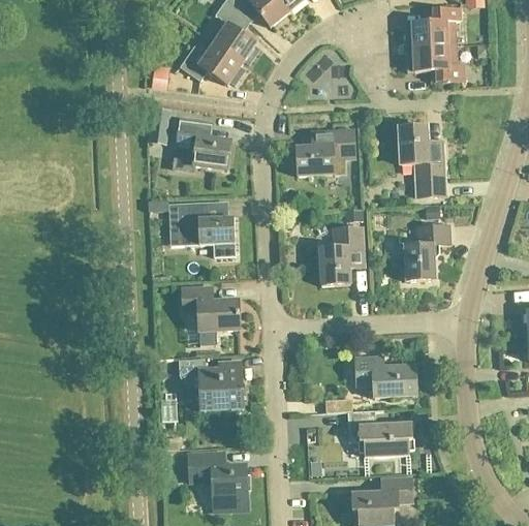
[(226,0),(225,1),(243,18),(253,9),(269,28),(288,12),(278,0),(226,0)]
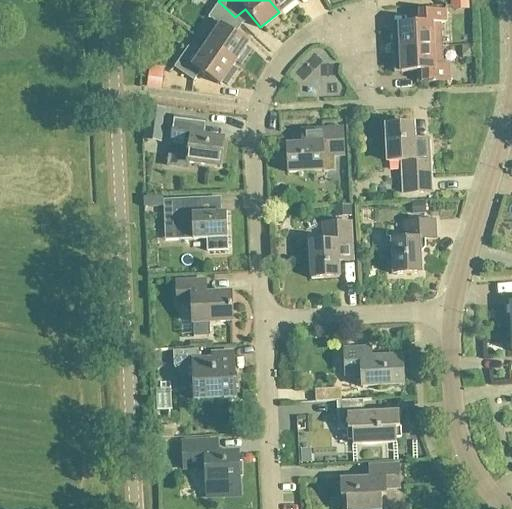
[(269,0),(279,12),(293,0),(269,0)]
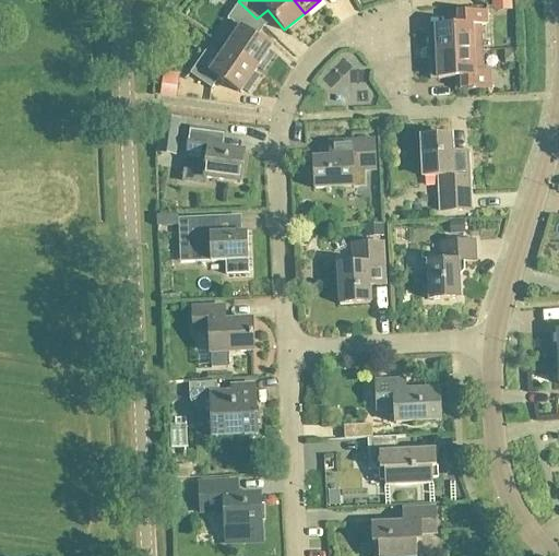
[(491,0),(492,9),(512,8),(511,0),(491,0)]
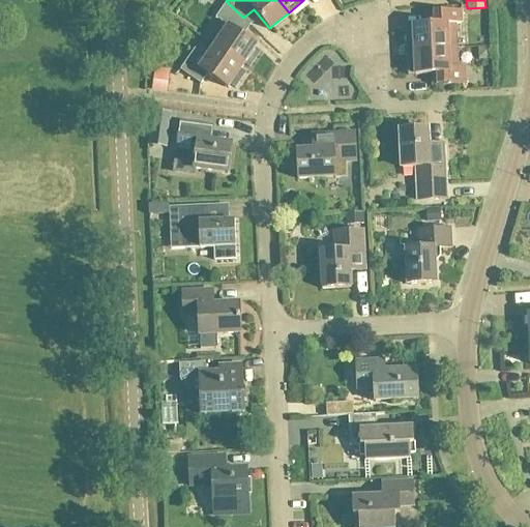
[(243,18),(226,1),(223,3),(214,15),(227,23),(213,44),(241,62),(243,59),(248,62),(258,49),(253,46),(256,41),(235,28),(243,18)]
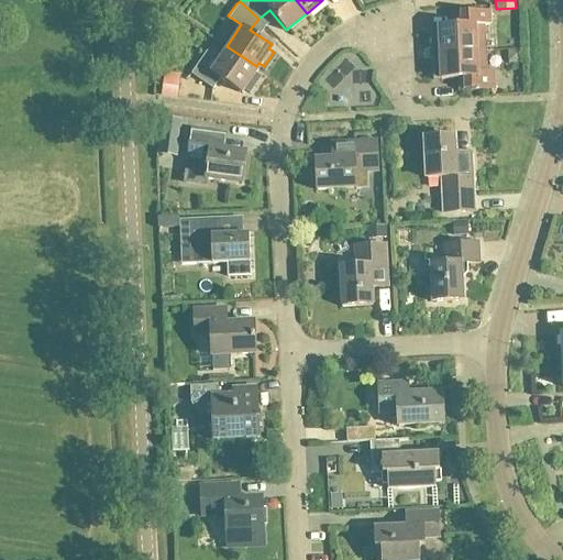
[(463,22),(438,23),(431,23),(432,50),(486,47),(485,21),(489,21),(488,9),(463,10),(463,22)]
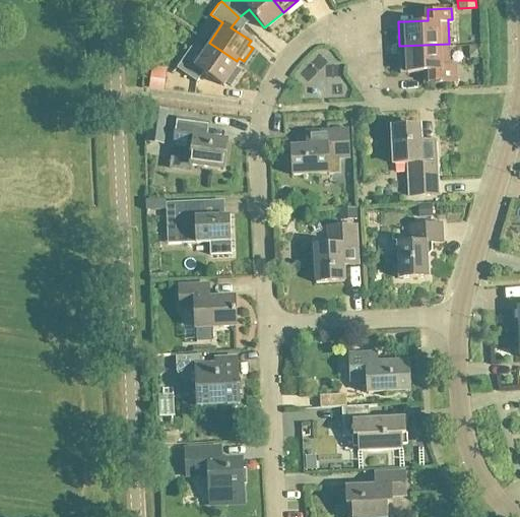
[(191,45),(184,56),(183,55),(176,65),(195,79),(202,70),(221,83),(224,80),(230,83),(239,69),(234,65),(237,61),(209,43),(202,52),(191,45)]
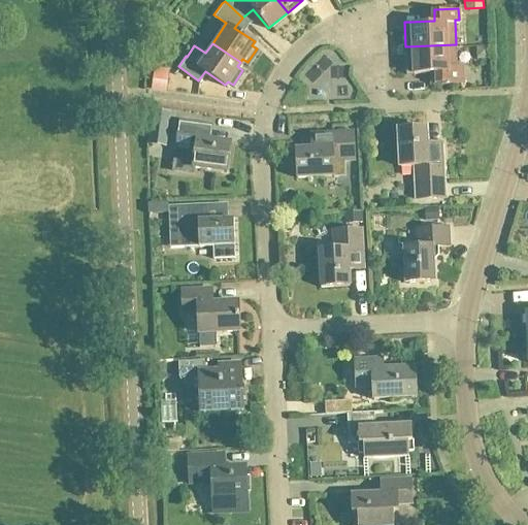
[(457,64),(456,44),(405,46),(406,71),(436,70),(437,83),(464,81),(464,64),(457,64)]
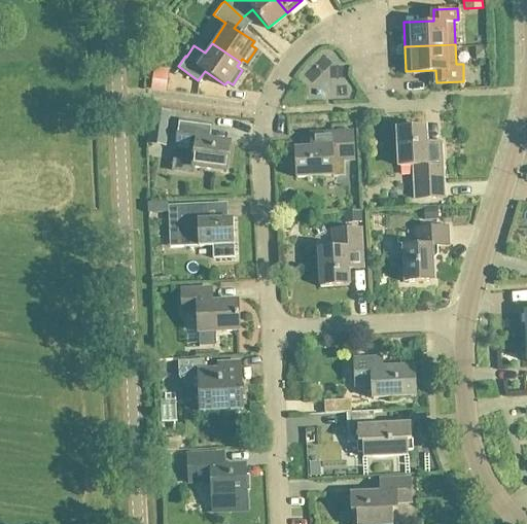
[(487,44),(476,45),(476,57),(488,56),(487,44)]
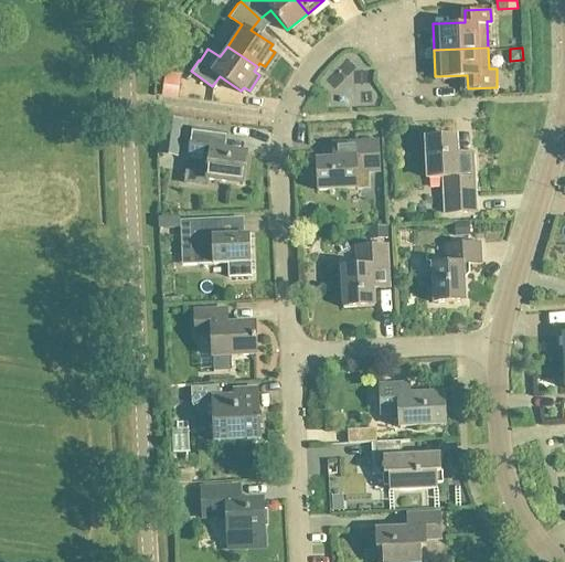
[(178,95),(181,74),(164,72),(161,93),(178,95)]
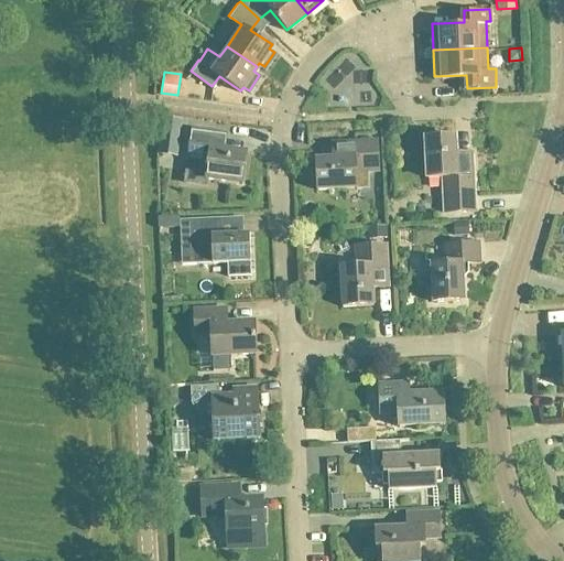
[(192,127),(187,157),(185,180),(206,182),(207,176),(242,181),(247,149),(225,147),(227,131),(192,127)]
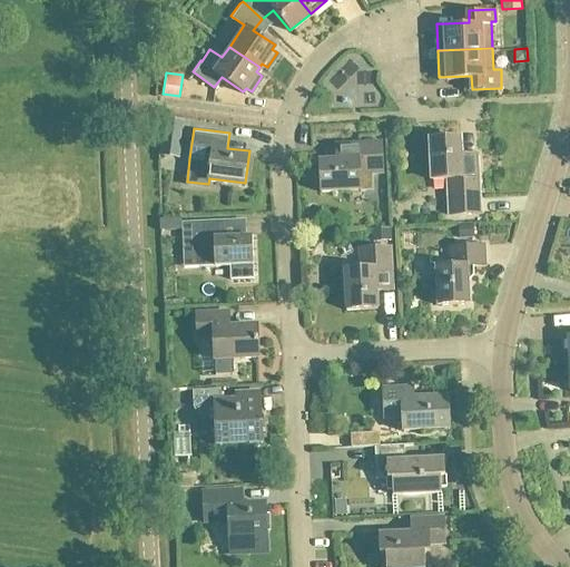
[(460,155),(460,150),(459,135),(429,137),(431,176),(448,175),(449,195),(450,212),(480,209),(479,193),(477,156),(462,157),(460,155)]
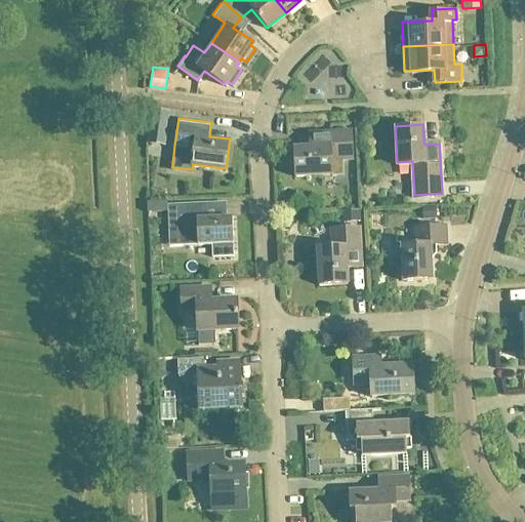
[(310,145),(293,146),(295,174),(332,172),(331,157),(352,156),(350,128),(309,130),(310,145)]
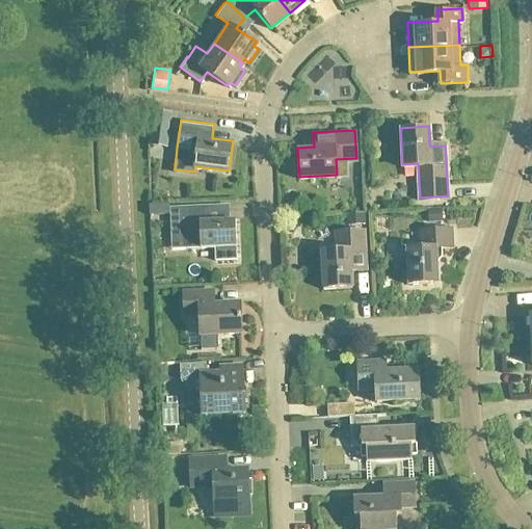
[(169,212),(170,234),(185,233),(186,246),(214,245),(214,259),(237,257),(235,217),(209,218),(208,203),(169,205),(169,212)]
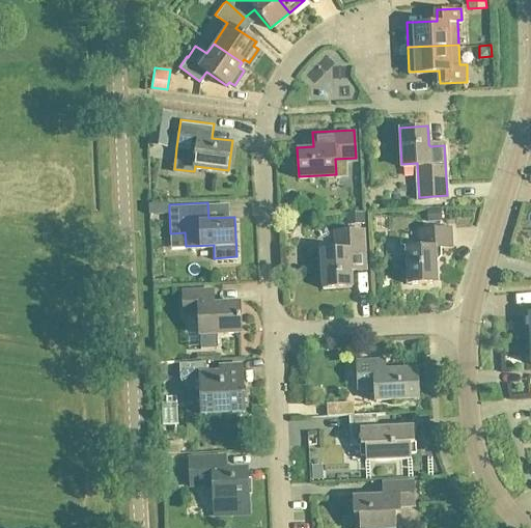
[(297,225),(297,218),(283,219),(285,231),(292,231),(297,225)]
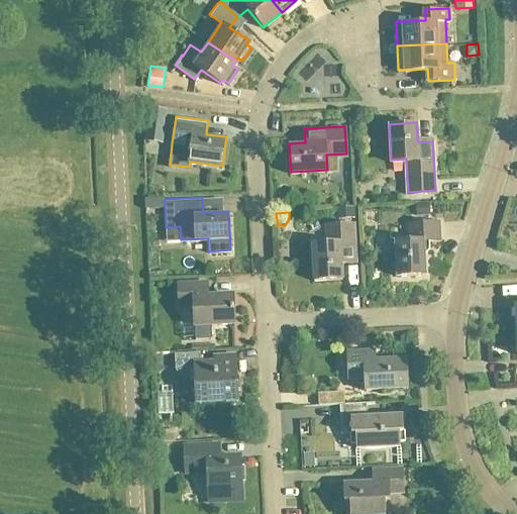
[(440,237),(439,219),(408,220),(408,238),(395,239),(396,274),(425,272),(424,251),(428,247),(427,238),(428,238),(440,237)]
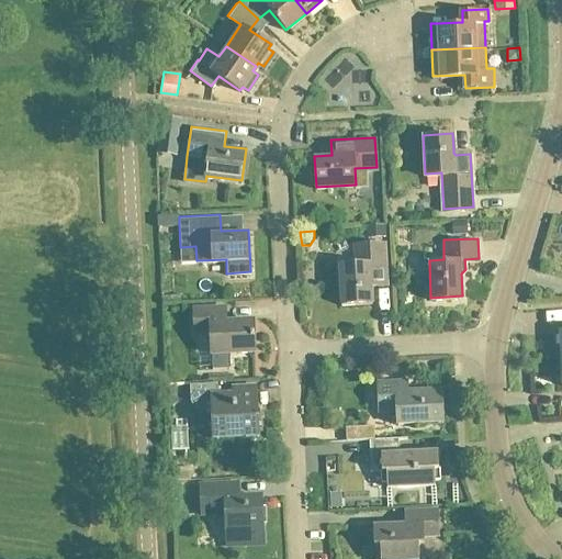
[(355,263),(339,264),(341,302),(372,301),(371,283),(386,282),(385,241),(353,242),(355,263)]
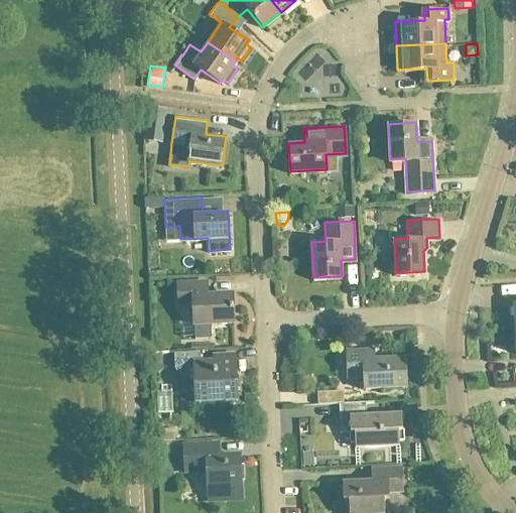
[(206,280),(177,281),(178,302),(181,302),(194,301),(196,337),(212,336),(212,323),(233,322),(232,293),(207,294),(206,280)]
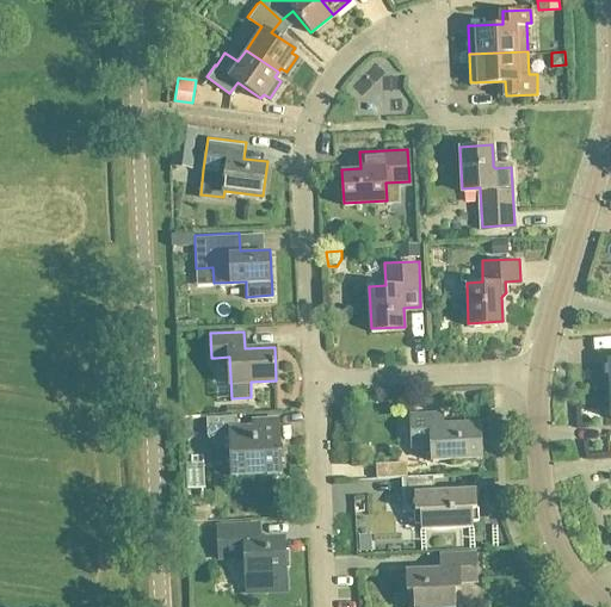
[(413,445),(432,444),(433,458),(482,456),(481,420),(443,422),(443,409),(411,412),(413,445)]
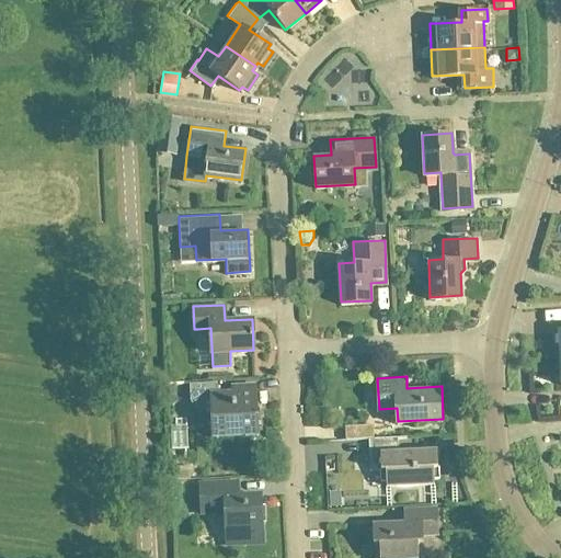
[(232,393),(217,393),(217,382),(191,383),(192,400),(203,419),(212,418),(213,436),(258,434),(255,384),(232,385),(232,393)]
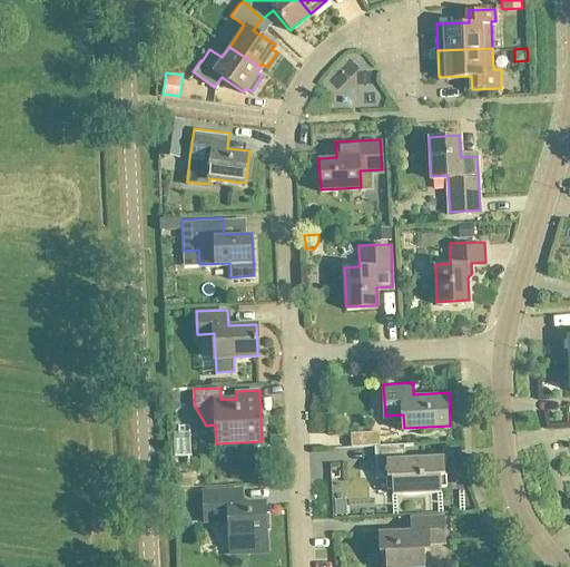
[(374,443),(376,477),(392,476),(393,492),(443,490),(442,473),(446,473),(445,456),(405,458),(404,442),(374,443)]
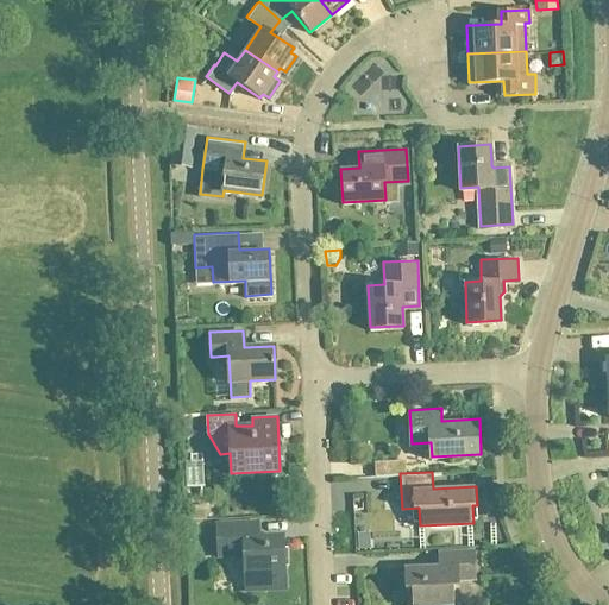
[(251,521),(217,523),(218,556),(244,555),(245,573),(245,588),(286,586),(284,571),(283,536),(259,537),(259,521),(251,521)]
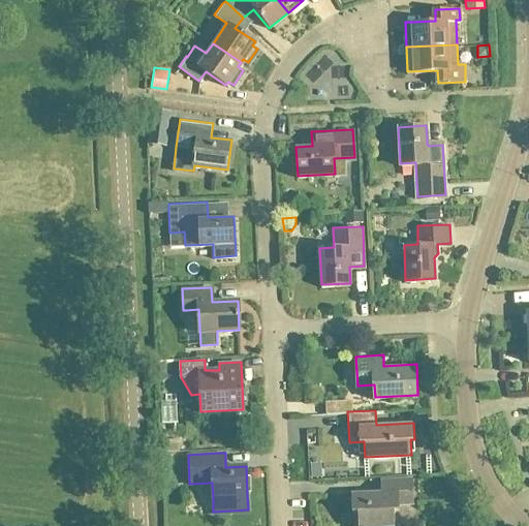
[(352,493),(353,513),(359,512),(359,525),(394,525),(394,509),(399,509),(399,501),(414,500),(413,476),(381,477),(381,492),(352,493)]
